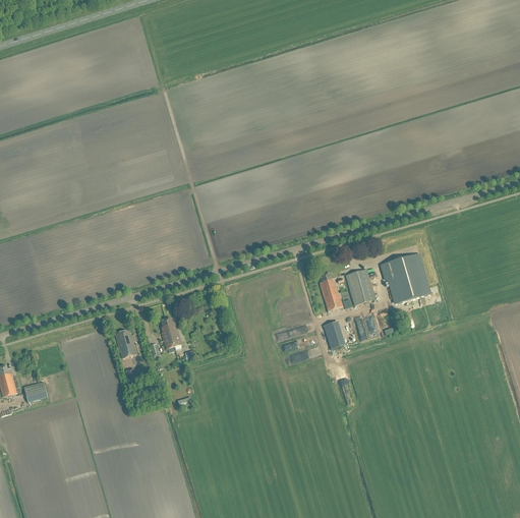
[(416,252),(382,263),(387,279),(393,303),(397,302),(398,302),(399,301),(430,292),(419,252),(418,252),(416,252)]
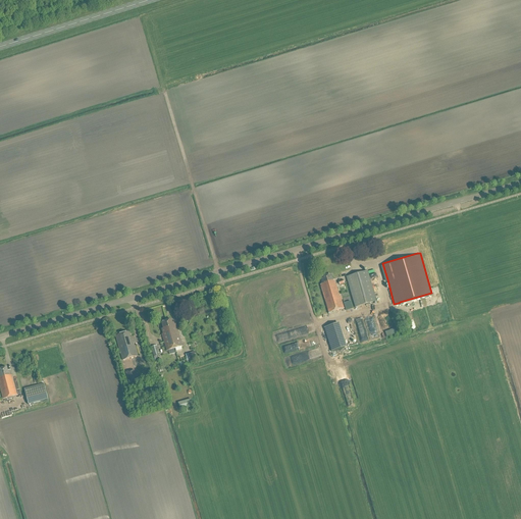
[(366,269),(346,275),(354,305),(375,299),(366,269)]
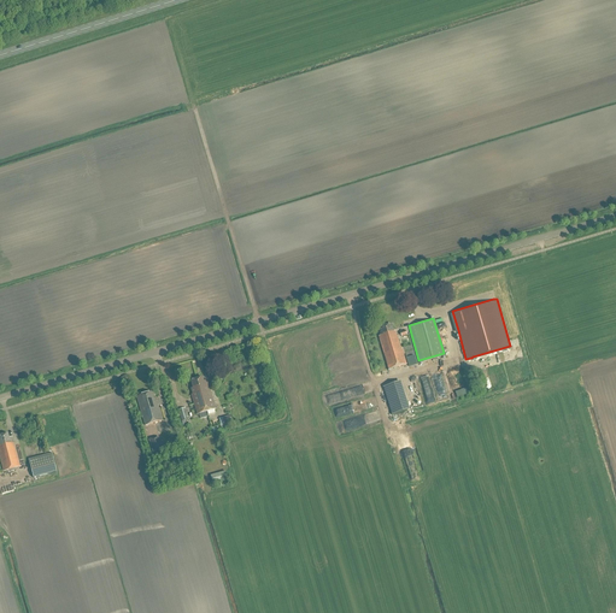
[(402,364),(405,361),(405,359),(402,347),(400,347),(397,334),(396,334),(394,329),(393,329),(391,322),(377,325),(380,334),(377,334),(387,367),(402,364)]
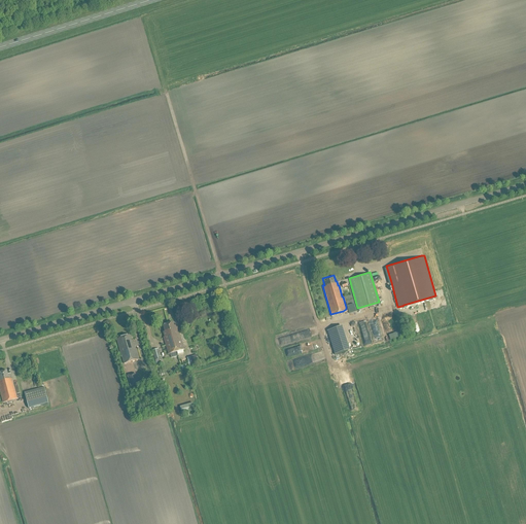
[(355,309),(353,302),(346,304),(347,307),(348,311),(353,310),(355,309)]
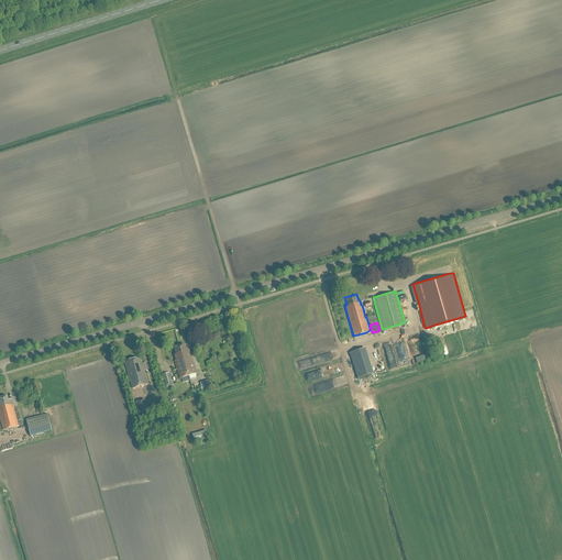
[(187,374),(188,373),(188,376),(196,374),(195,372),(196,371),(188,346),(185,347),(184,342),(179,344),(180,351),(187,374)]
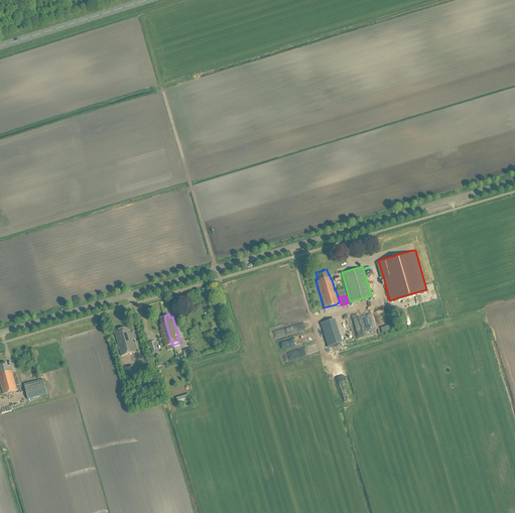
[(164,345),(171,343),(165,322),(164,315),(159,316),(160,323),(159,324),(160,328),(159,329),(162,338),(164,345)]
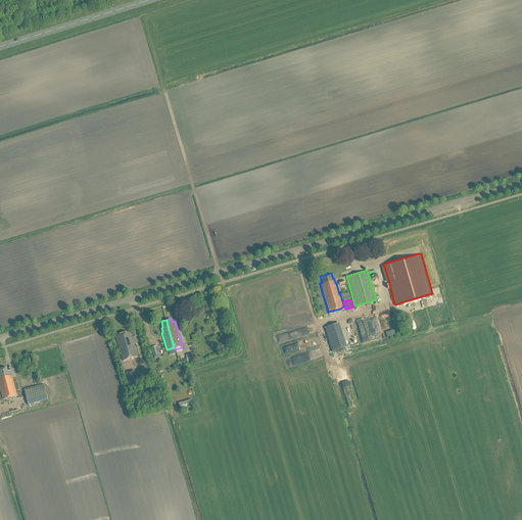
[(324,326),(331,350),(346,345),(339,321),(324,326)]
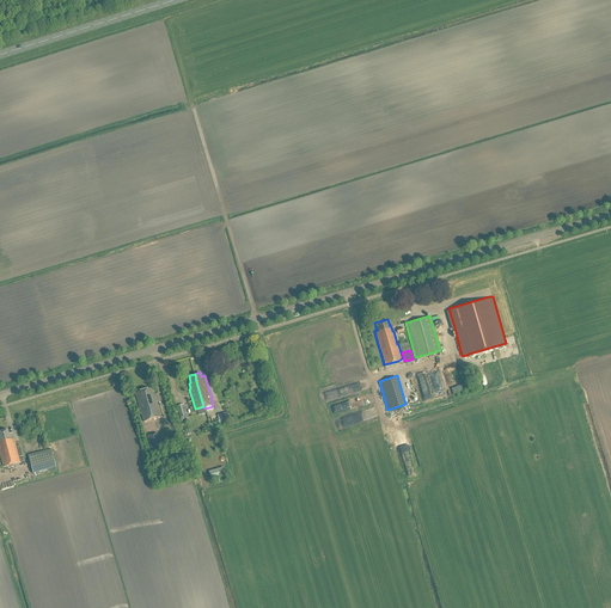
[(463,381),(451,385),(453,391),(464,387),(463,381)]
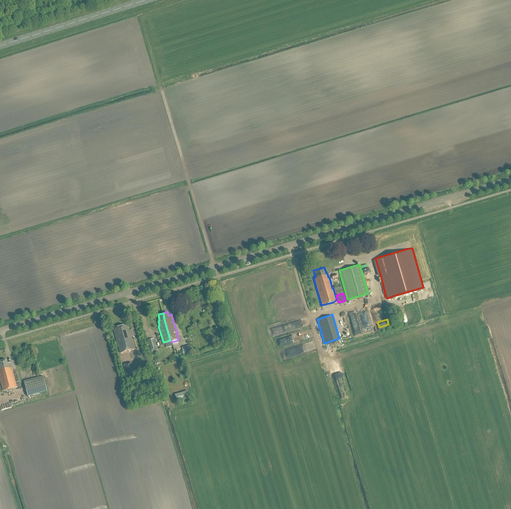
[(127,329),(125,323),(112,327),(120,351),(134,347),(130,333),(129,333),(128,329),(127,329)]
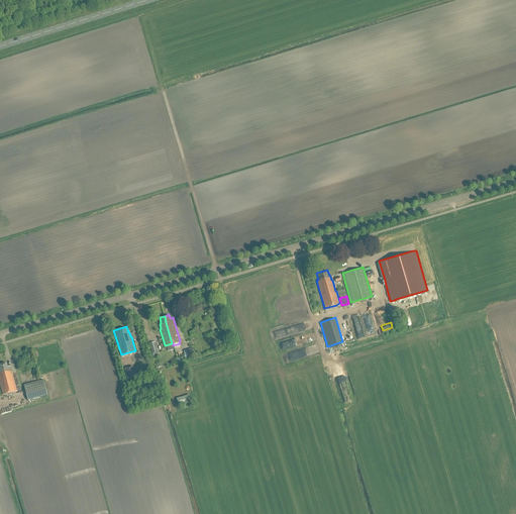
[(155,340),(148,341),(150,351),(158,349),(155,340)]
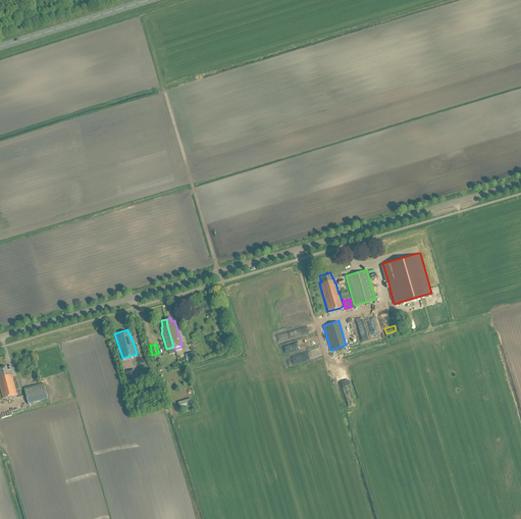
[(7,368),(6,365),(0,367),(0,387),(2,397),(16,393),(10,368),(7,368)]
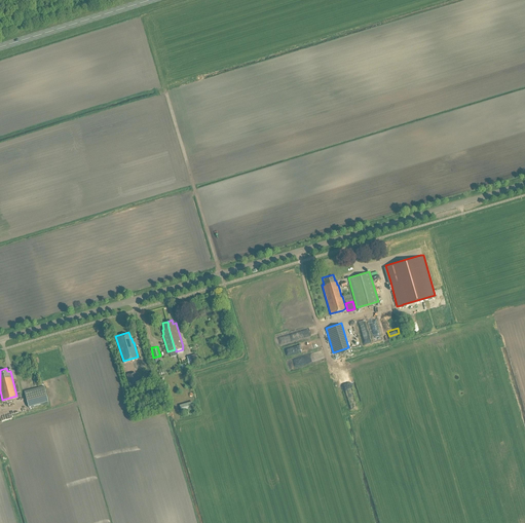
[(126,373),(129,384),(138,381),(135,370),(126,373)]
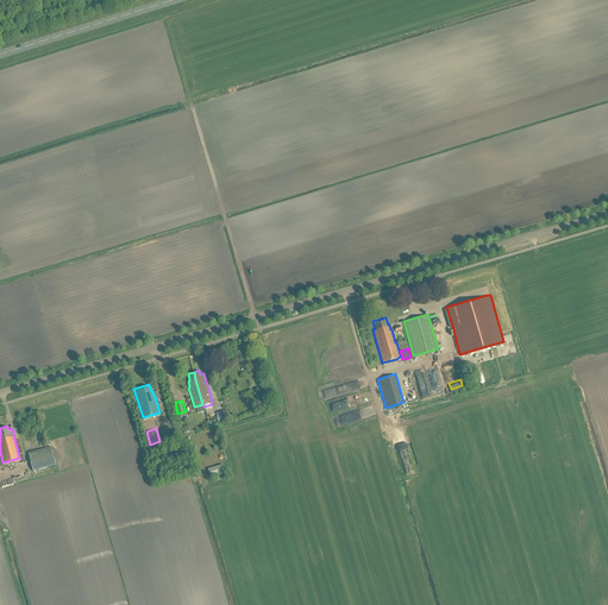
[(50,445),(27,451),(32,470),(55,462),(50,445)]
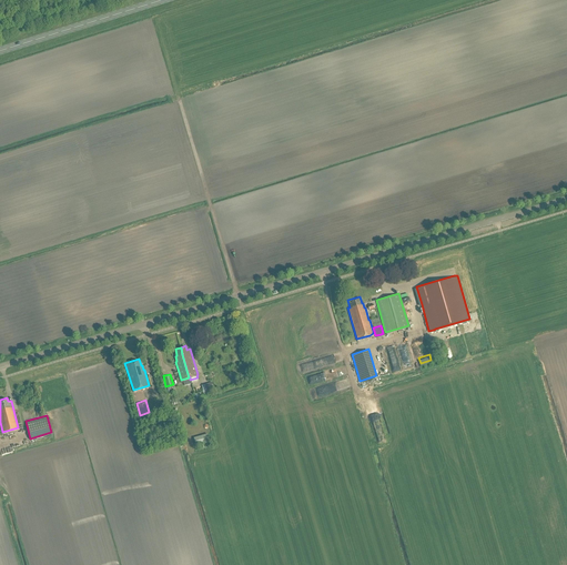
[(206,432),(192,436),(195,444),(209,441),(206,432)]
